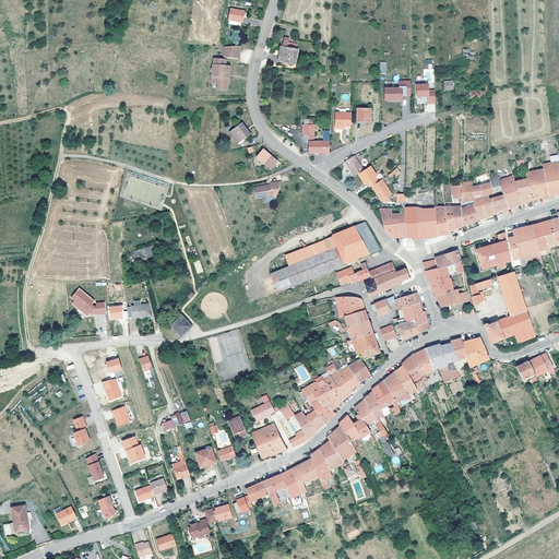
[(230,7),(228,18),(241,21),(244,10),(230,7)]
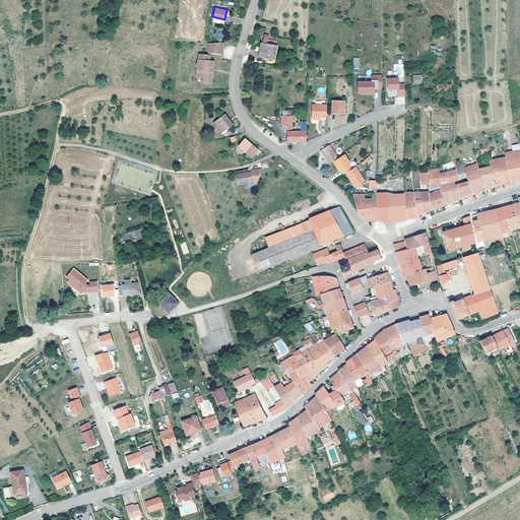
[(221,53),(222,42),(209,43),(208,52),(221,53)]
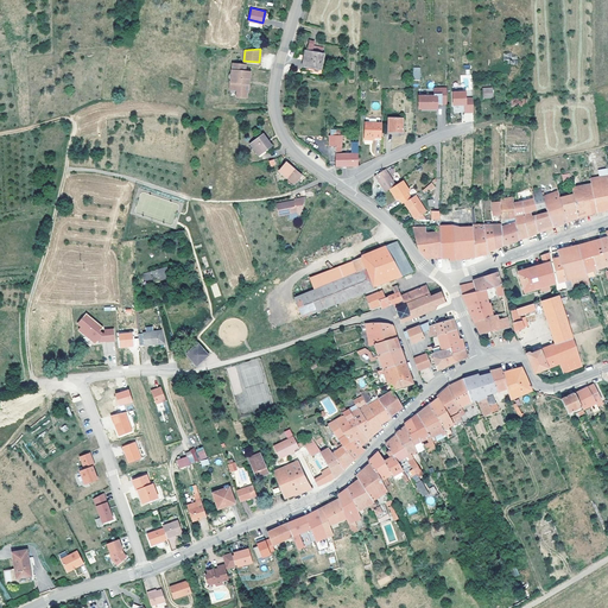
[(322,54),(305,50),(303,65),(308,67),(308,70),(320,71),(322,54)]
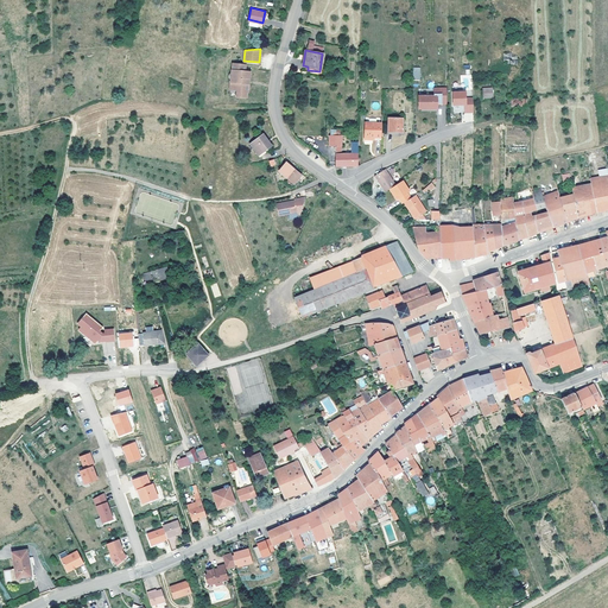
[(244,64),(233,62),(230,88),(238,89),(236,96),(245,97),(246,92),(248,92),(249,83),(246,82),(246,80),(247,80),(248,80),(249,78),(249,77),(251,71),(245,70),(244,68),(244,64)]
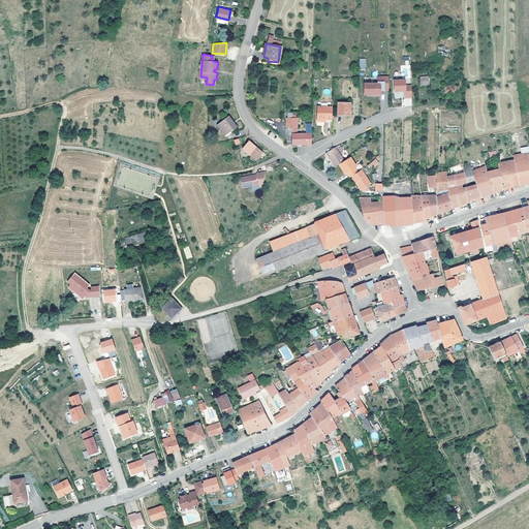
[(429,86),(429,75),(419,76),(419,86),(429,86)]
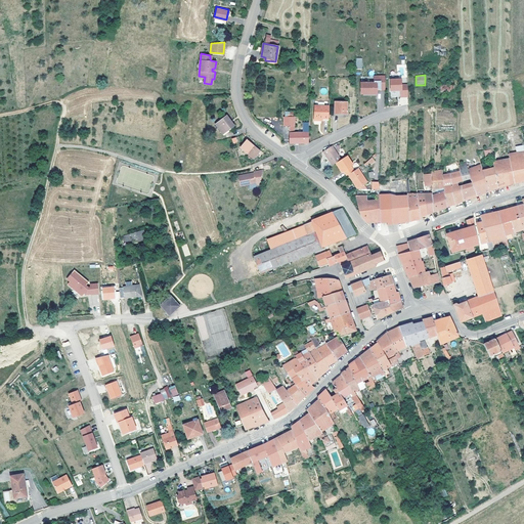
[(374,83),(360,83),(360,94),(377,94),(376,89),(385,89),(384,78),(374,78),(374,83)]
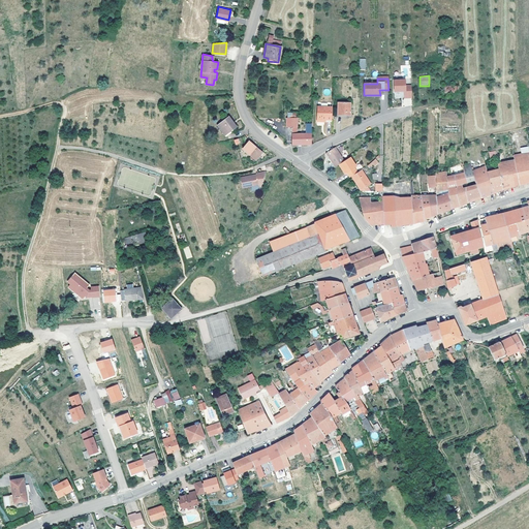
[(404,79),(393,79),(394,90),(403,90),(403,97),(411,96),(410,84),(405,85),(404,79)]
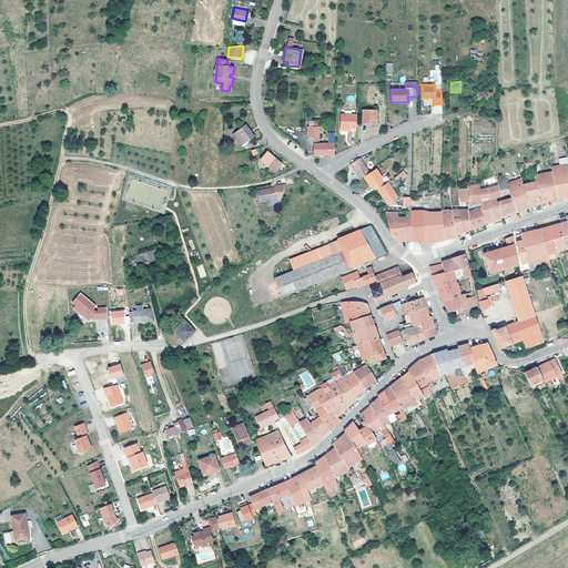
[(363,109),(363,123),(376,123),(376,110),(363,109)]
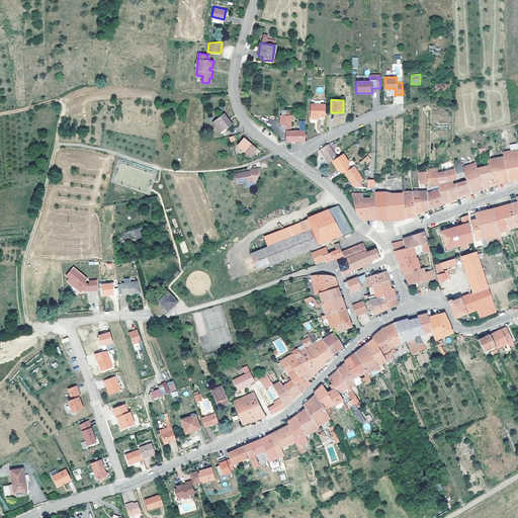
[(310,118),(318,118),(319,116),(324,117),(325,104),(311,104),(310,118)]
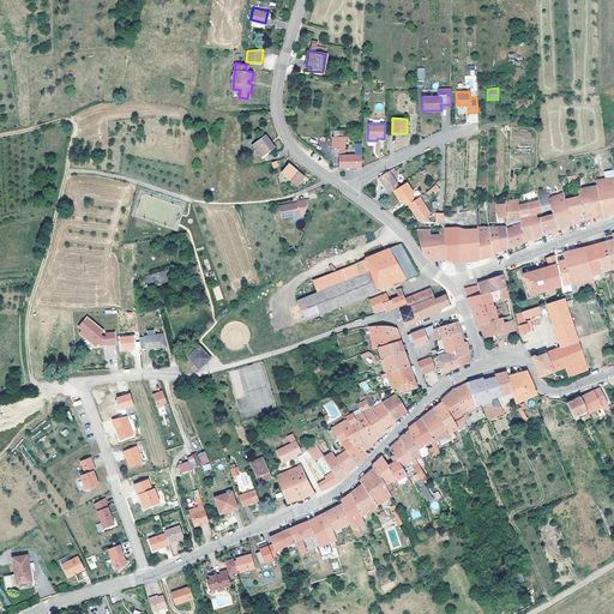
[(361,167),(361,143),(355,143),(355,155),(344,155),(344,148),(344,143),(345,143),(344,136),(342,136),(342,133),(338,133),(338,136),(338,148),(338,167),(343,167),(361,167)]
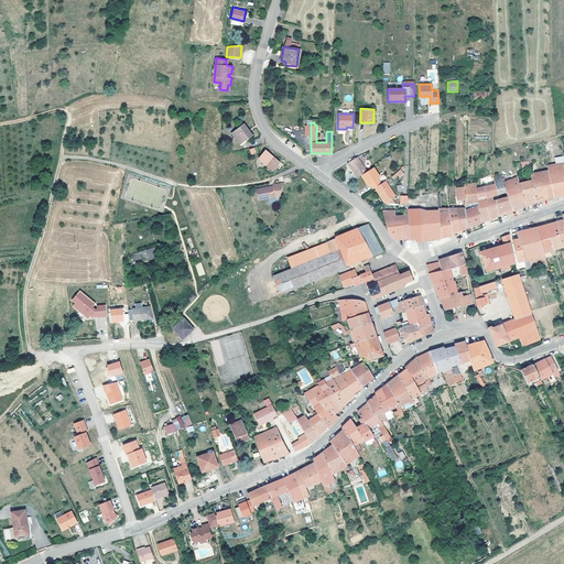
[(246,129),(242,123),(230,133),(237,141),(237,140),(240,143),(250,137),(245,130),(246,129)]
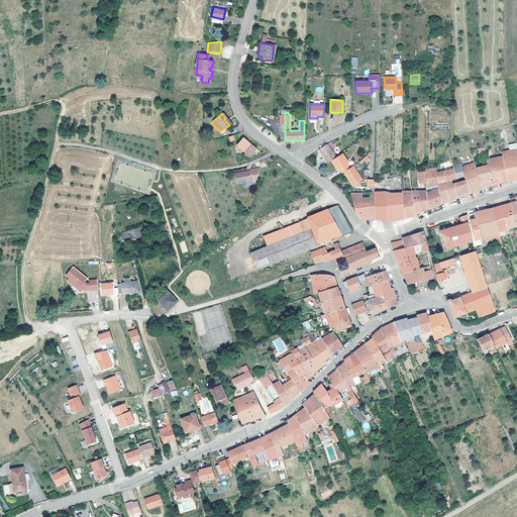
[(256,148),(242,137),(236,145),(249,156),(256,148)]
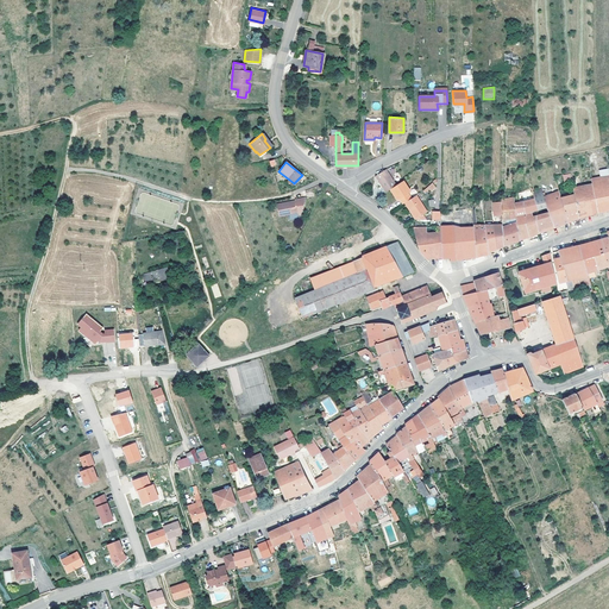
[(596,213),(590,184),(584,186),(581,187),(577,167),(567,168),(569,174),(571,187),(572,194),(577,218),(585,215),(596,213)]
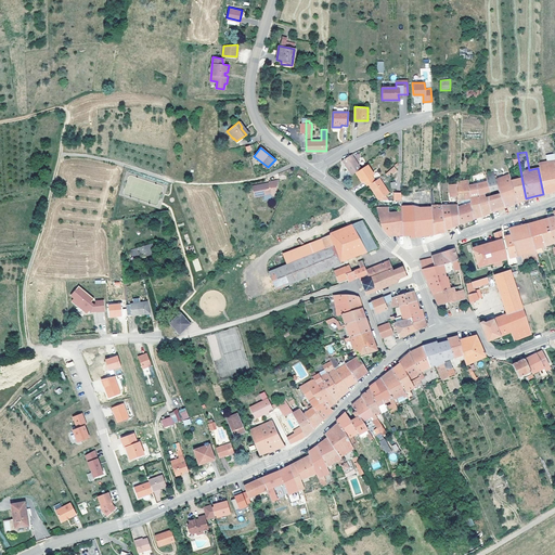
[(359,169),(348,155),(339,162),(349,176),(352,172),(355,171),(359,169)]
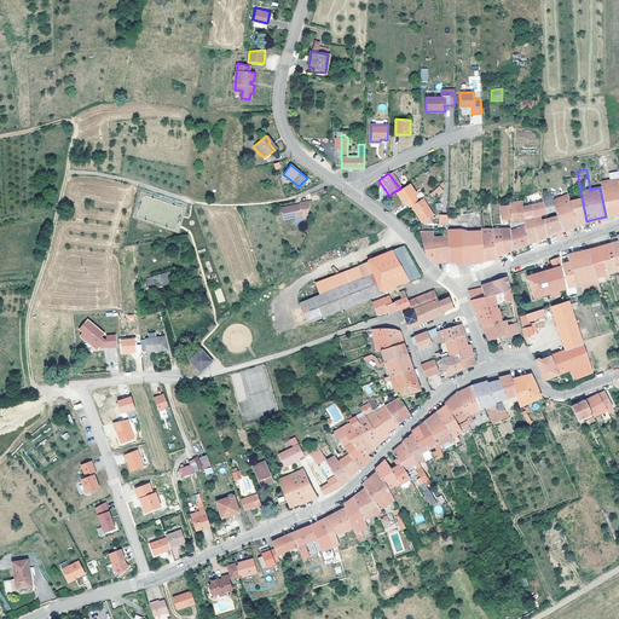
[(566,191),(562,179),(562,177),(560,177),(559,174),(554,175),(559,194),(561,192),(566,191)]
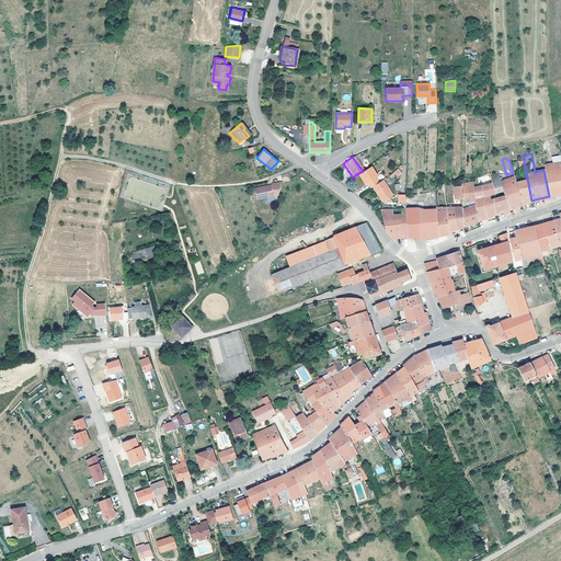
[(526,172),(524,160),(517,161),(517,160),(510,162),(513,173),(514,175),(524,173),(526,172)]
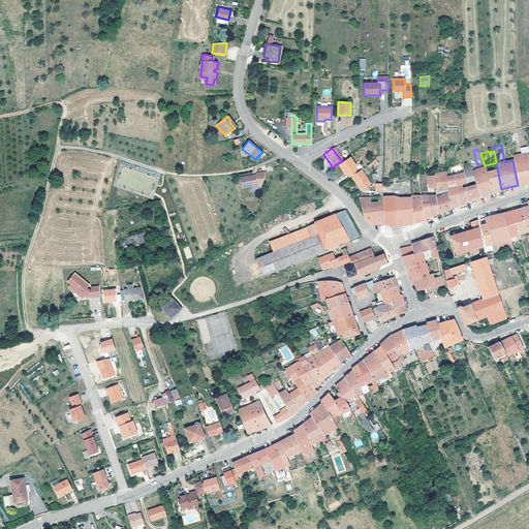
[(521,154),(511,155),(512,160),(518,185),(528,182),(528,164),(528,162),(528,159),(528,153),(522,154),(521,154)]
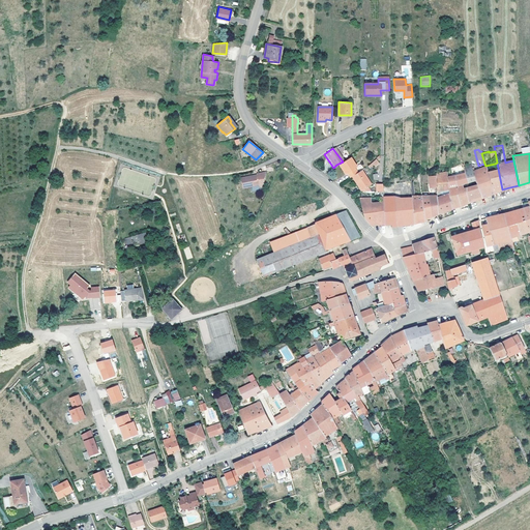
[(355,167),(349,157),(343,162),(339,164),(341,167),(340,168),(342,170),(343,169),(345,173),(348,177),(350,176),(356,172),(353,168),(355,167)]
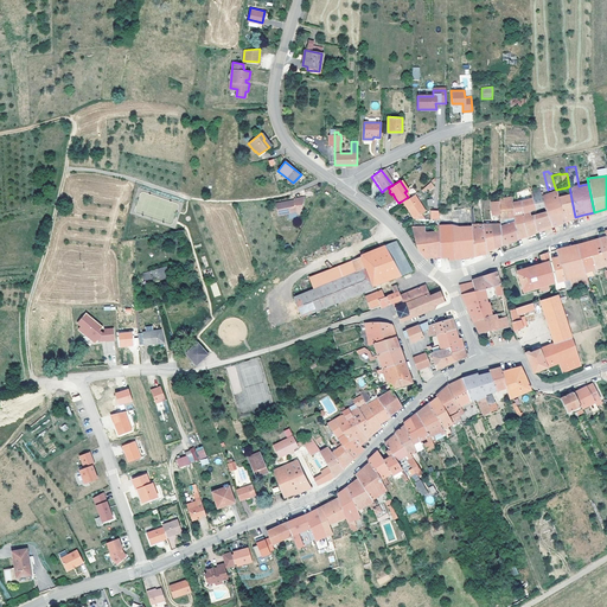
[(426,195),(435,186),(430,181),(422,191),(426,195)]
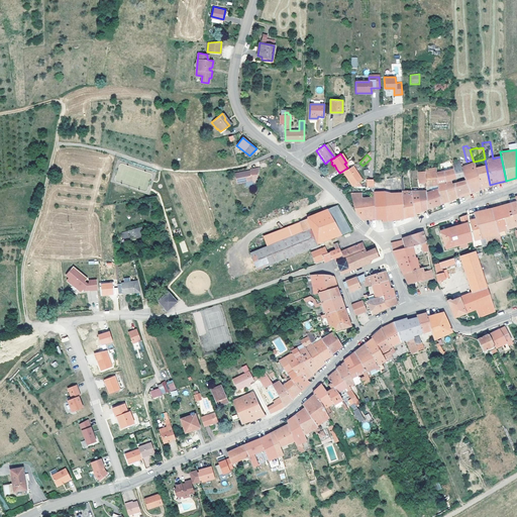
[(454,180),(453,170),(450,160),(438,162),(440,172),(436,172),(439,204),(448,201),(456,198),(453,185),(450,186),(449,182),(454,180)]
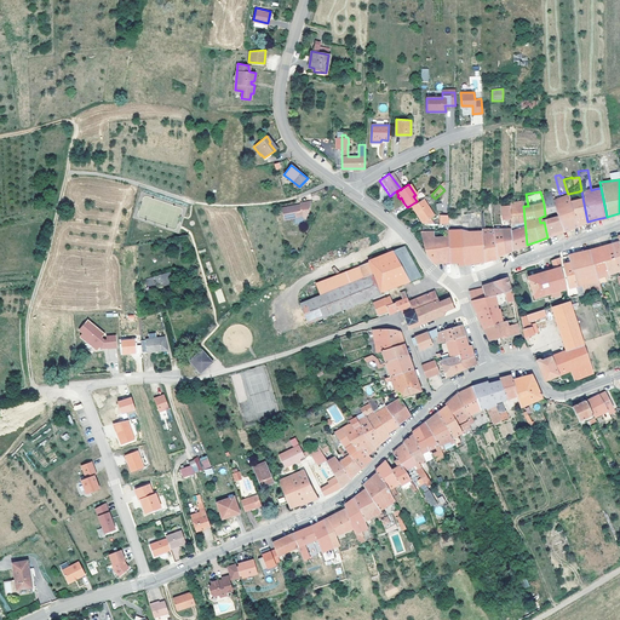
[(556,212),(552,201),(551,196),(550,193),(544,194),(546,202),(544,204),(545,216),(554,213),(556,212)]
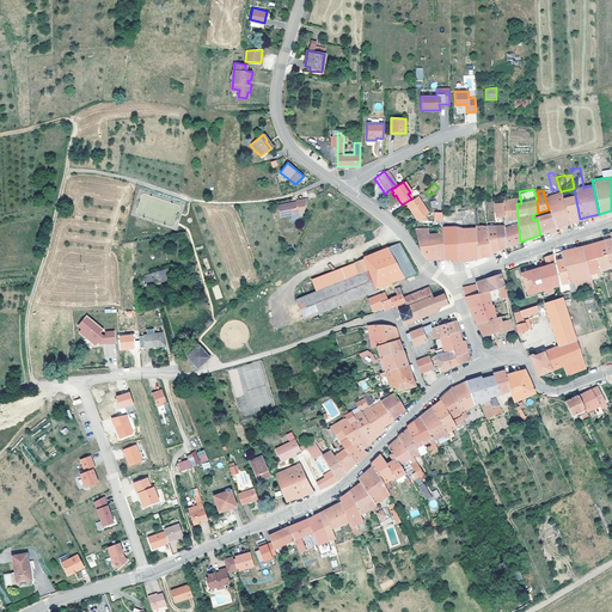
[(570,221),(563,199),(561,194),(556,195),(545,199),(549,209),(550,214),(555,230),(562,226),(571,224),(570,221)]
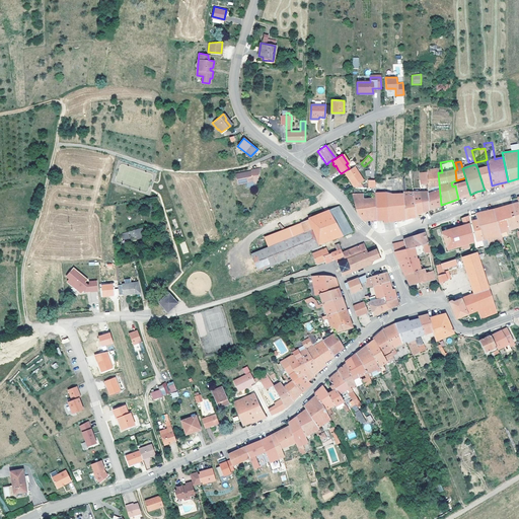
[(349,168),(343,172),(351,184),(356,184),(359,182),(362,179),(353,165),(352,166),(349,168)]
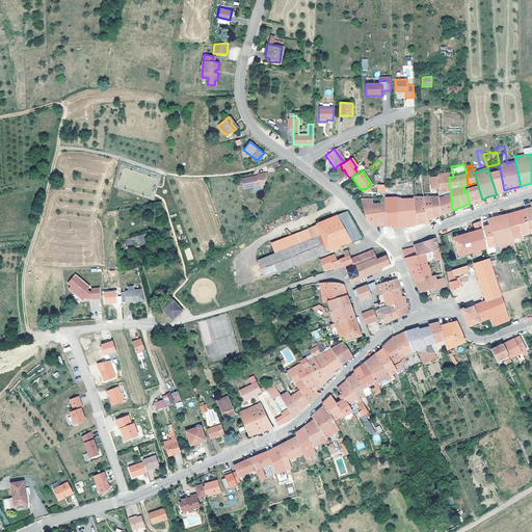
[(500,169),(498,170),(489,173),(496,192),(499,191),(504,190),(500,169)]
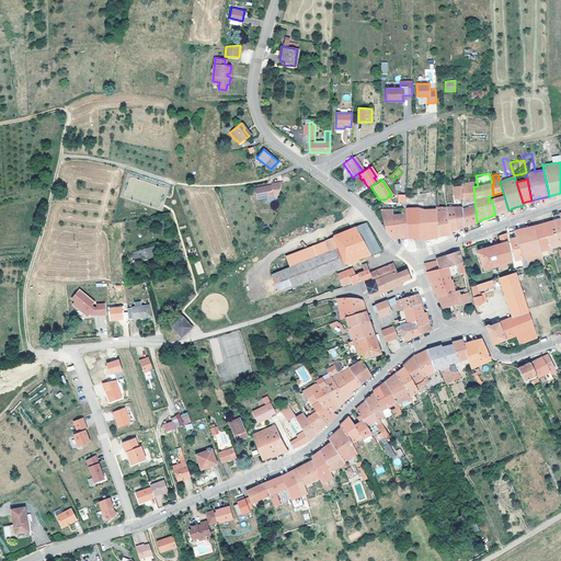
[(277,196),(282,180),(272,183),(255,187),(258,198),(274,194),(275,197),(277,196)]
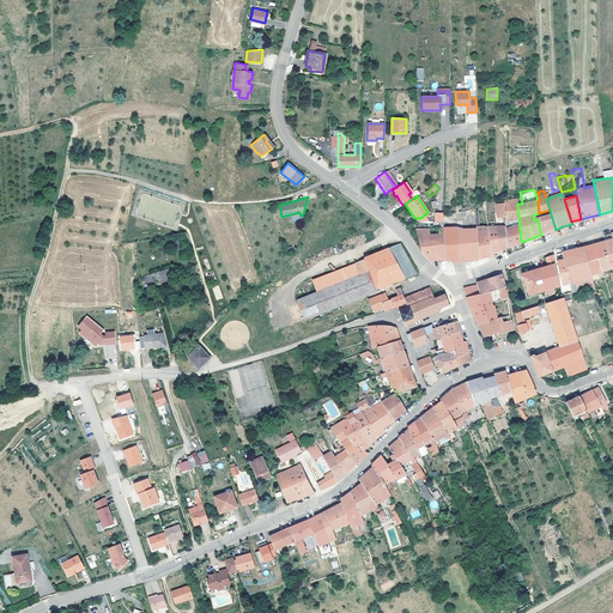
[(516,224),(504,226),(505,248),(513,246),(521,242),(517,204),(508,206),(507,201),(503,202),(504,224),(509,224),(509,220),(516,219),(516,224)]
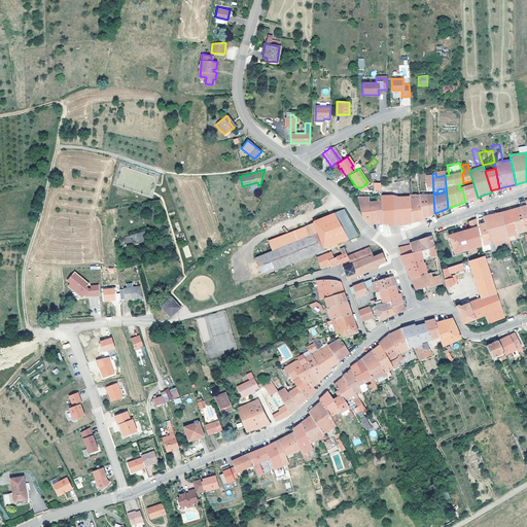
[(434,213),(433,195),(433,192),(432,174),(425,175),(426,190),(429,190),(429,195),(426,195),(428,216),(431,214),(434,213)]
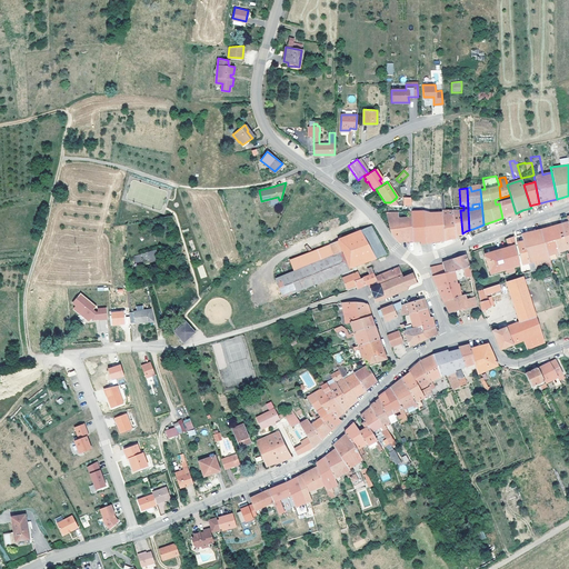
[(511,199),(509,200),(499,203),(502,218),(516,213),(511,199)]
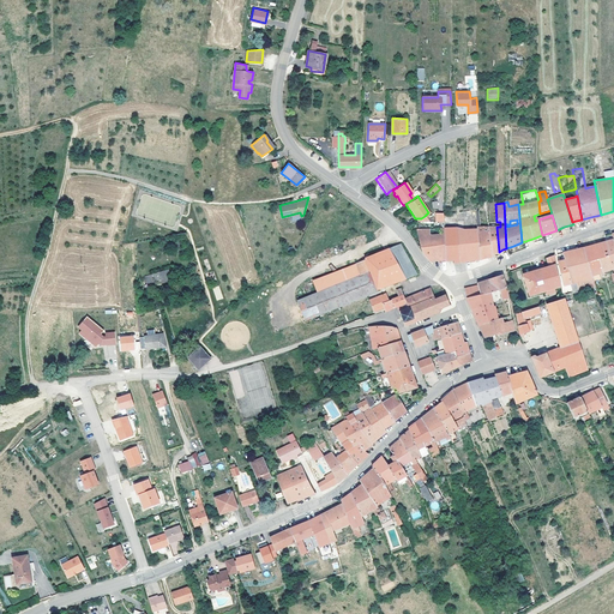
[(499,252),(497,227),(495,222),(492,222),(492,227),(488,227),(491,254),(495,253),(499,252)]
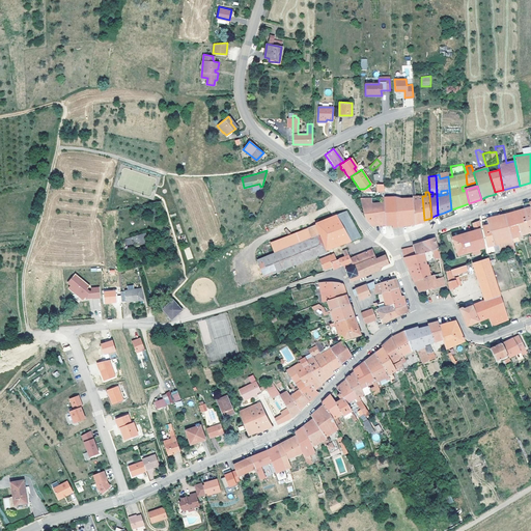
[(422,196),(412,197),(412,198),(413,224),(424,221),(424,220),(422,196)]
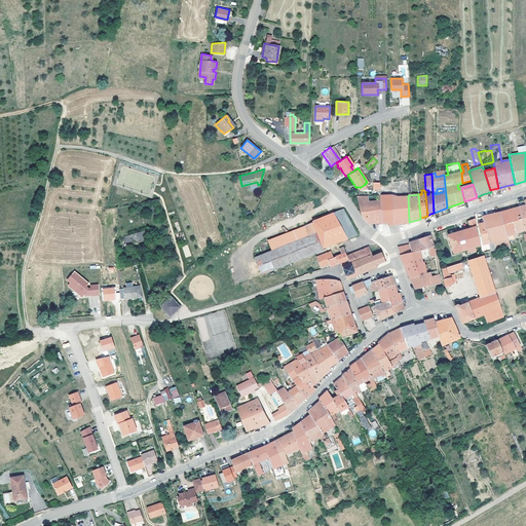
[(380,223),(379,195),(375,195),(375,200),(375,204),(367,204),(367,200),(367,196),(355,196),(357,199),(360,214),(361,216),(365,223),(372,223),(380,223)]
